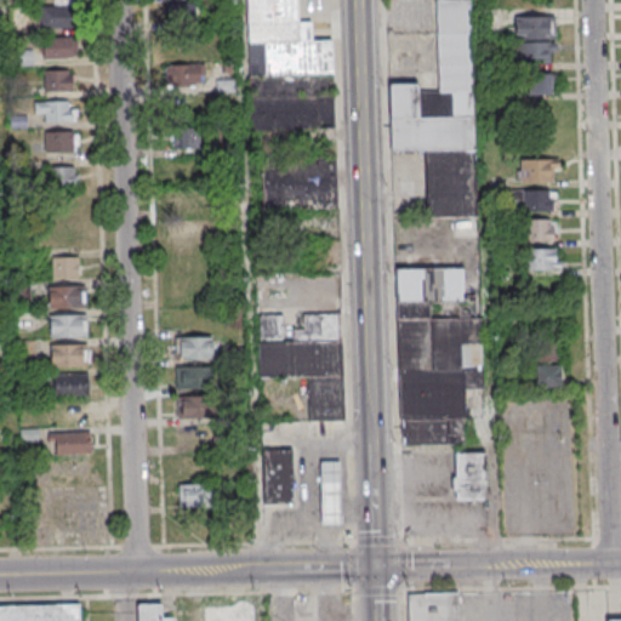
[(334,40),(312,40),(312,21),(298,21),(297,0),(248,0),(250,129),(334,129),(334,40)]
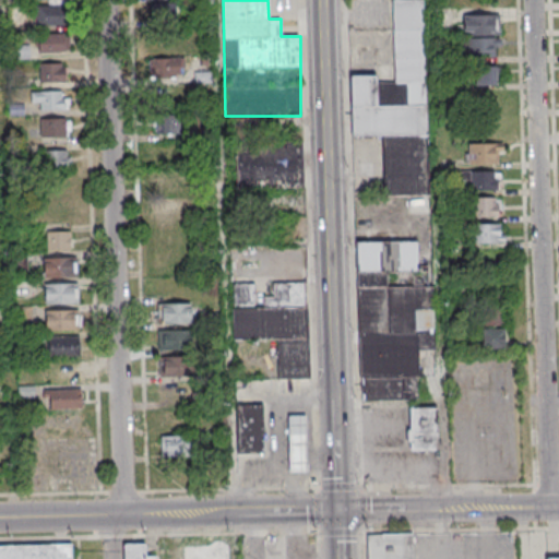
[(353,135),(384,135),(385,195),(428,195),(424,0),(392,0),(394,82),(378,82),(378,75),(352,75),(353,135)]
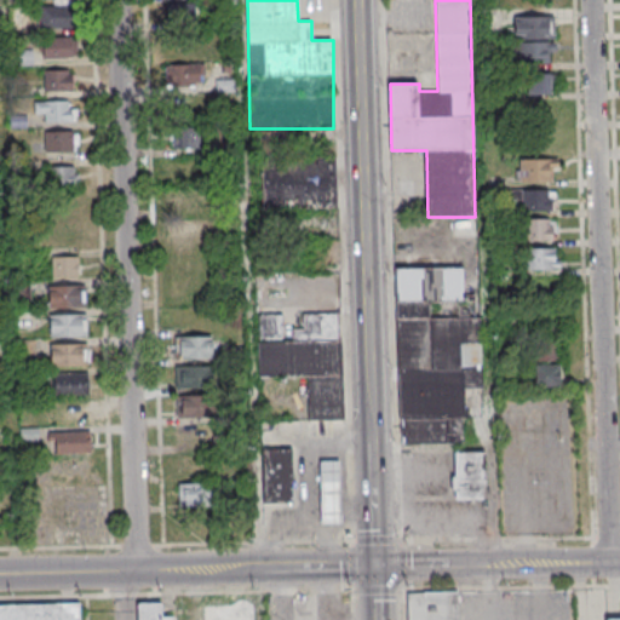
[(167,5),(167,34),(196,34),(196,5),(167,5)]
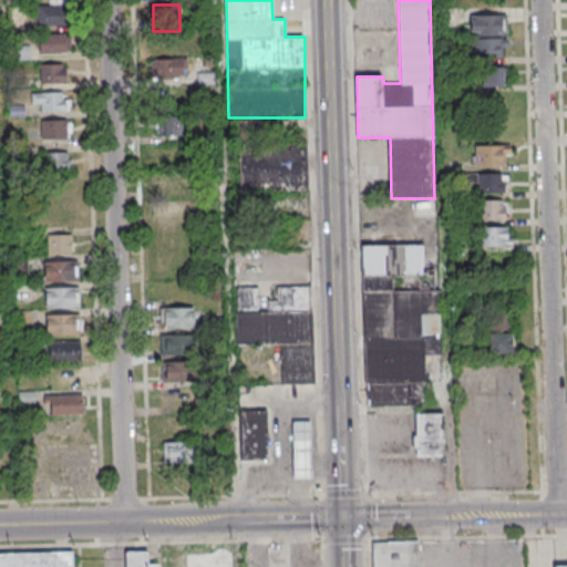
[(39,8),(73,8),(73,27),(40,28),(39,8)]
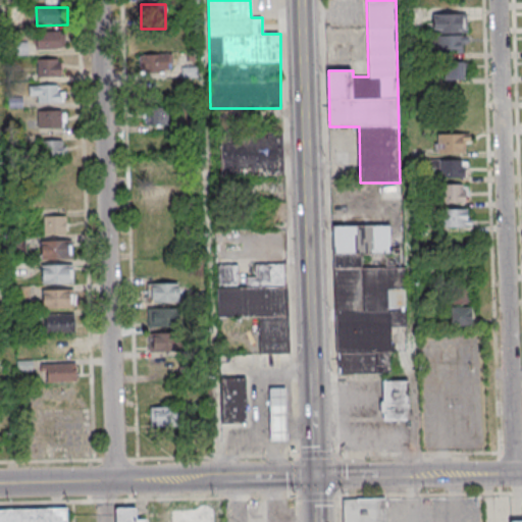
[(438,16),(469,15),(470,34),(438,34),(438,16)]
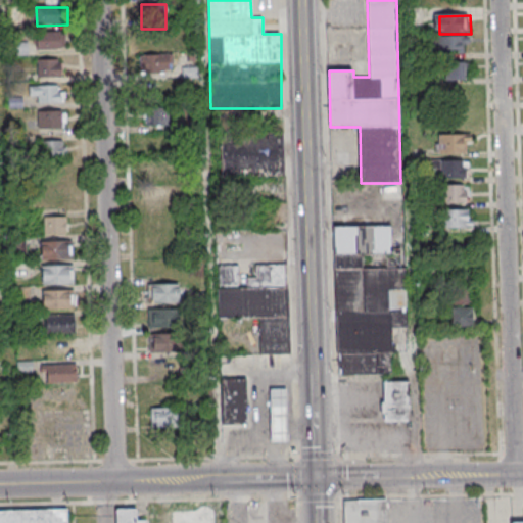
[(38,34),(68,33),(68,51),(39,52),(38,34)]
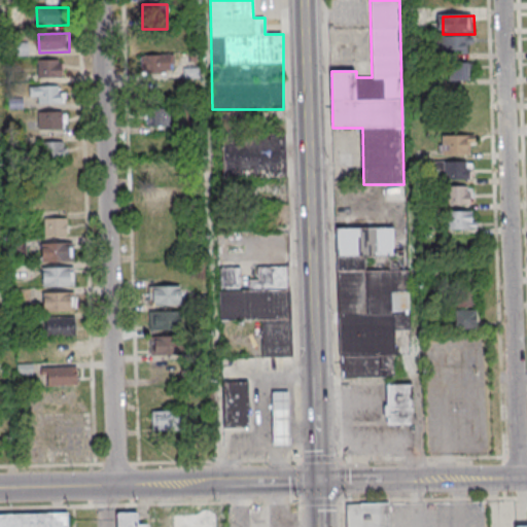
[(445,38),(476,37),(476,56),(445,56),(445,38)]
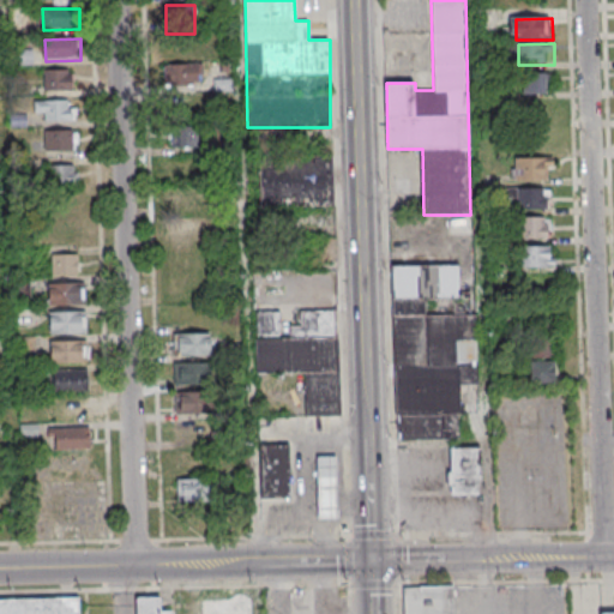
[(17,62),(30,62),(30,50),(17,50),(17,62)]
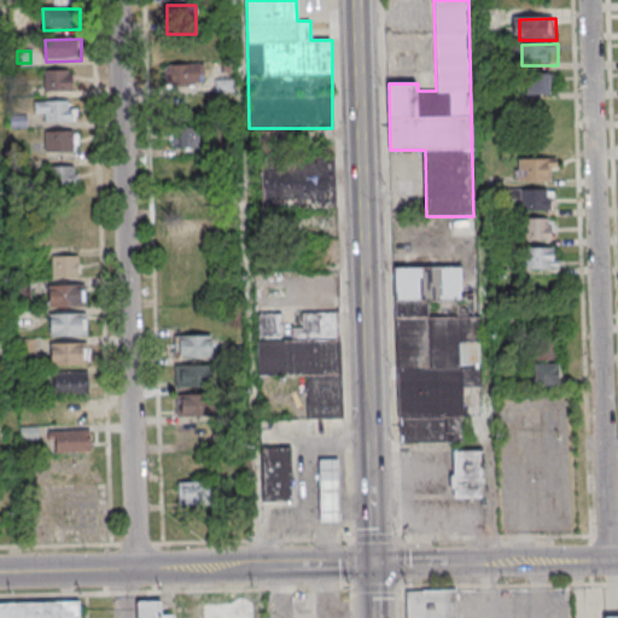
[(203,63),(165,63),(165,85),(203,85),(203,63)]
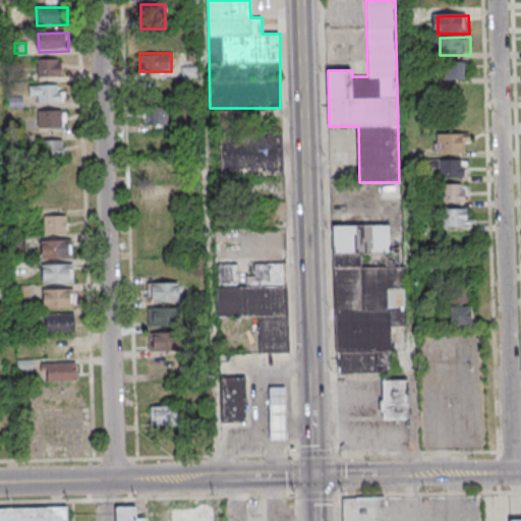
[(39,61),(63,60),(63,78),(40,78),(39,61)]
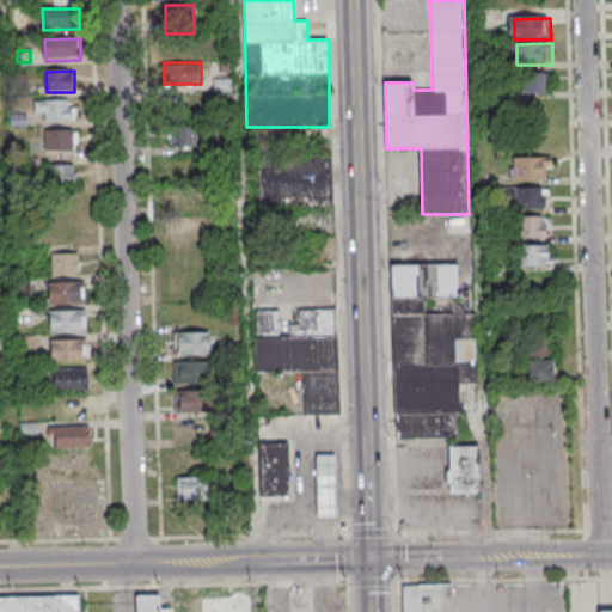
[(524,75),(548,75),(549,96),(525,97),(524,75)]
